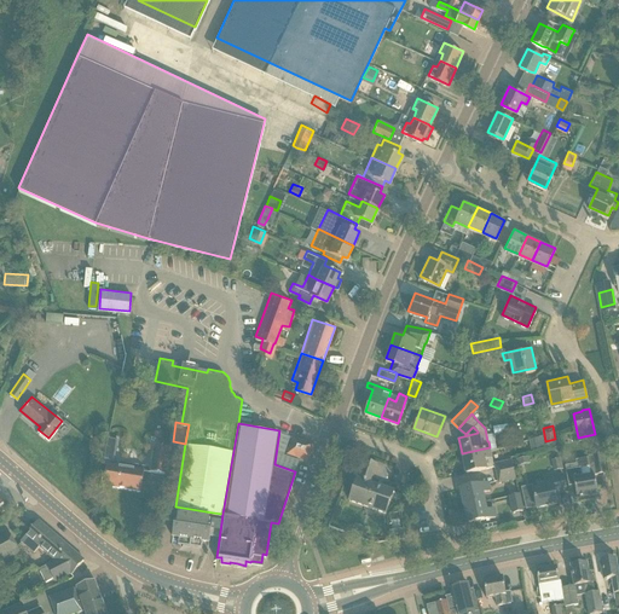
[(545,445),(543,432),(528,436),(531,449),(545,445)]
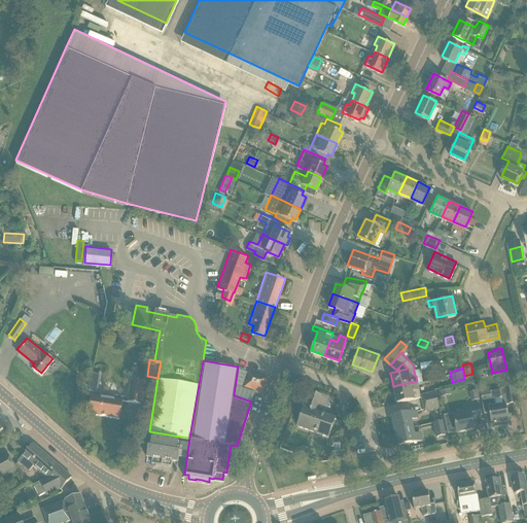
[(90,383),(88,393),(92,393),(89,412),(119,417),(123,398),(142,402),(144,391),(146,380),(132,377),(129,395),(117,393),(101,391),(100,395),(97,394),(100,373),(92,371),(90,383)]
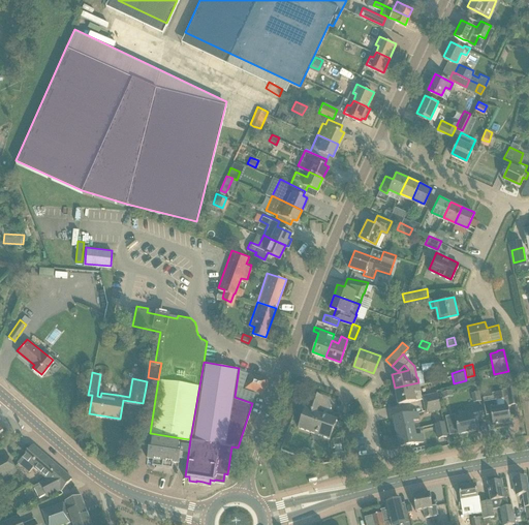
[(246,385),(262,391),(268,377),(250,372),(246,385)]
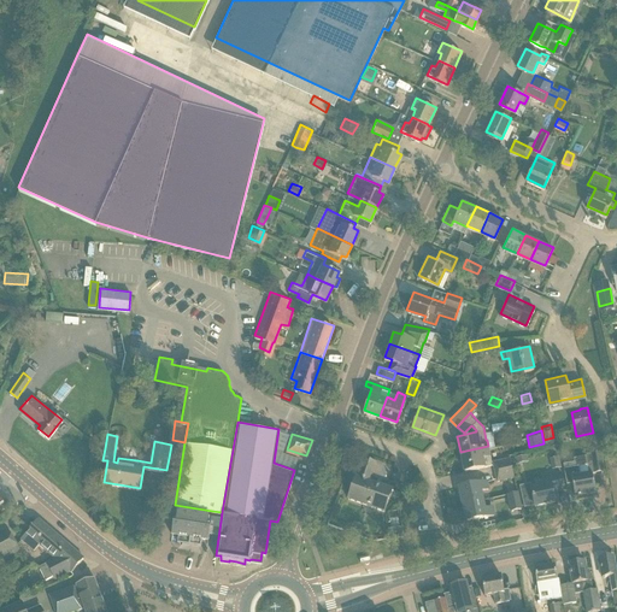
[(488,446),(460,452),(464,469),(486,464),(485,463),(491,462),(489,452),(488,446)]
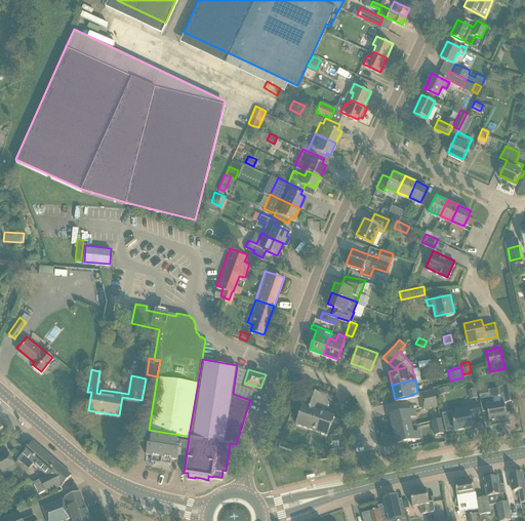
[(497,384),(499,393),(480,396),(482,409),(487,408),(489,419),(507,416),(505,405),(503,405),(503,400),(514,398),(511,382),(497,384)]
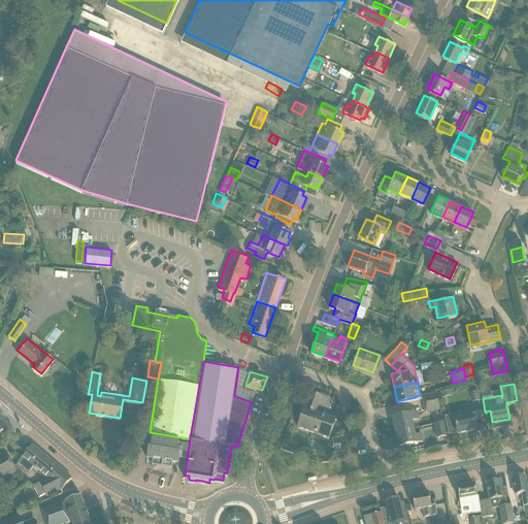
[(335,416),(316,408),(322,393),(310,390),(305,405),(304,404),(297,424),(329,435),(334,421),(340,423),(341,420),(335,418),(335,416)]
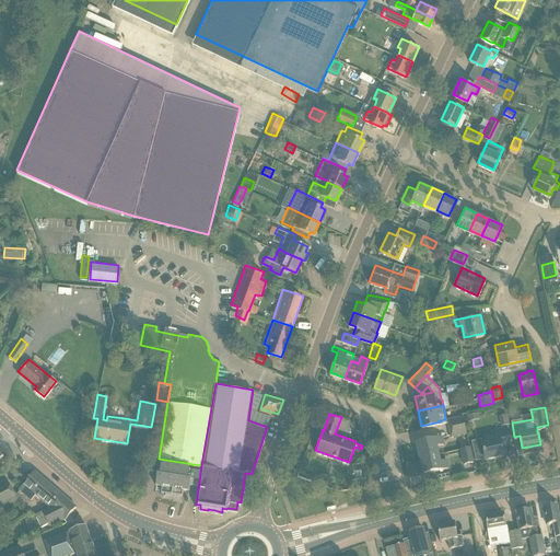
[(447,417),(450,426),(465,423),(463,414),(447,417)]
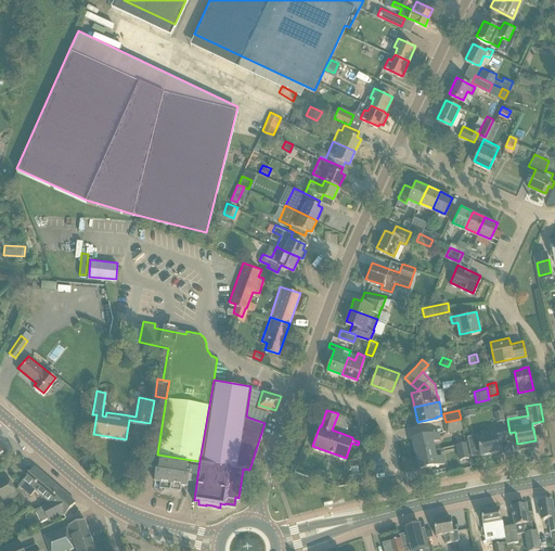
[(461,419),(446,422),(447,430),(463,426),(461,419)]
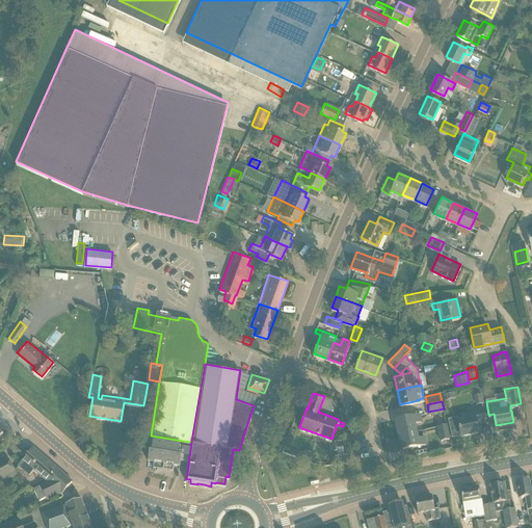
[(456,414),(448,416),(451,434),(460,432),(460,434),(478,430),(476,421),(486,419),(484,408),(483,404),(470,407),(471,416),(457,419),(456,414)]
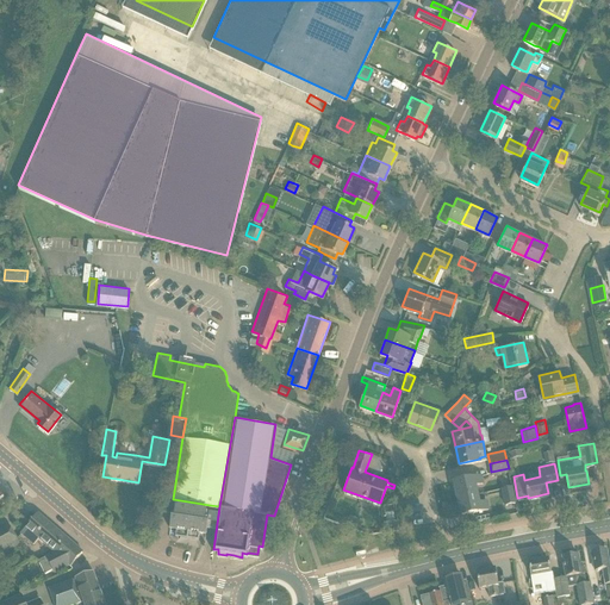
[(454,479),(458,494),(477,491),(474,481),(483,480),(481,473),(454,479)]
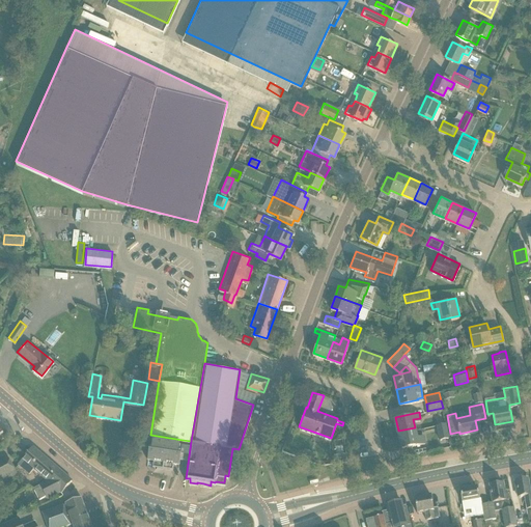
[(437,423),(440,438),(448,436),(445,421),(437,423)]
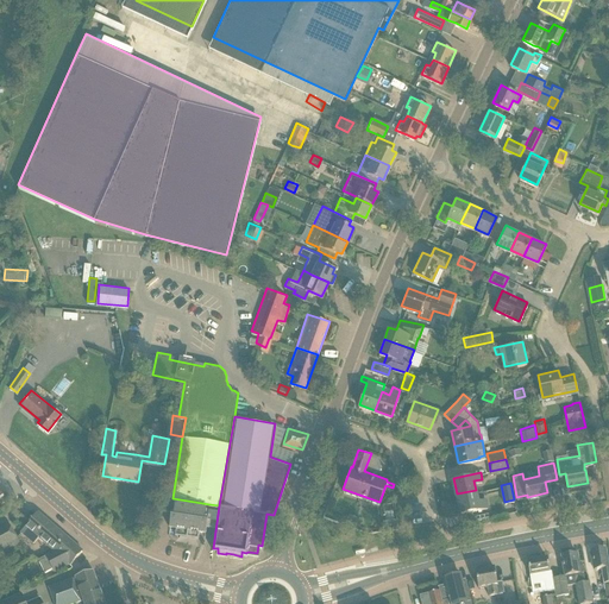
[(476,490),(457,494),(460,511),(488,505),(485,498),(478,499),(476,490)]
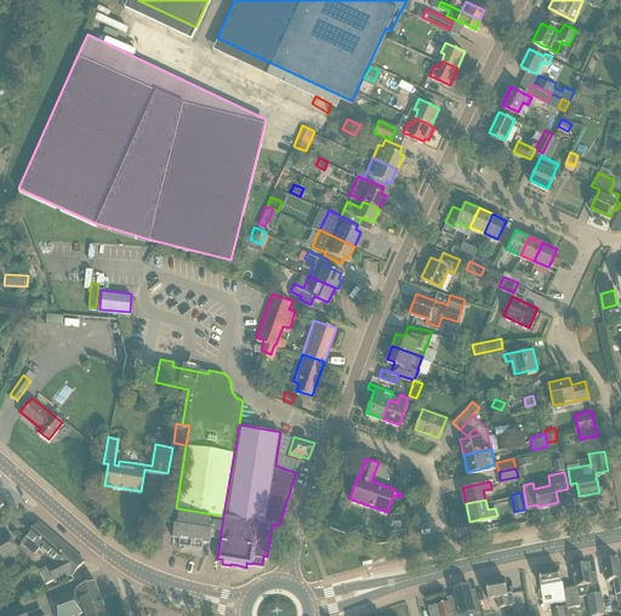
[(172,535),(171,542),(178,543),(201,547),(203,540),(210,540),(210,535),(214,514),(176,508),(172,535)]
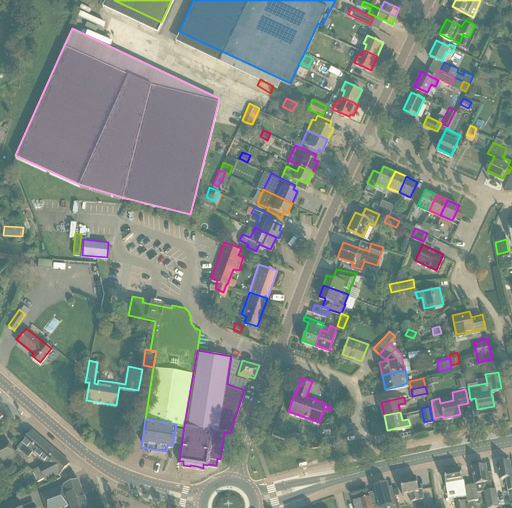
[(32,450),(45,461),(56,449),(32,428),(17,446),(28,455),(32,450)]
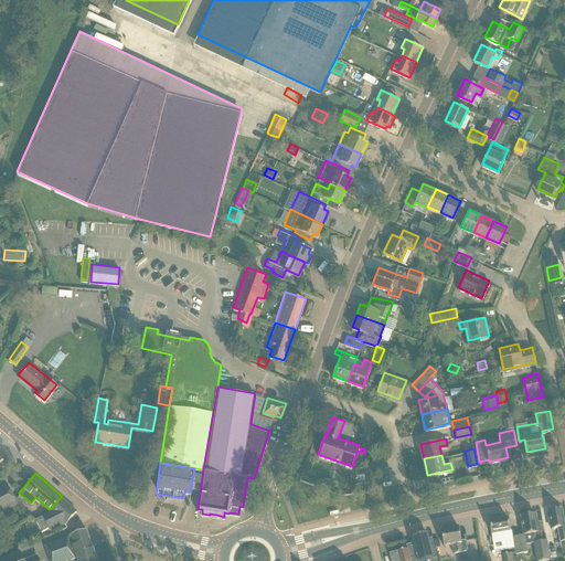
[(358,483),(359,490),(368,489),(366,480),(358,483)]
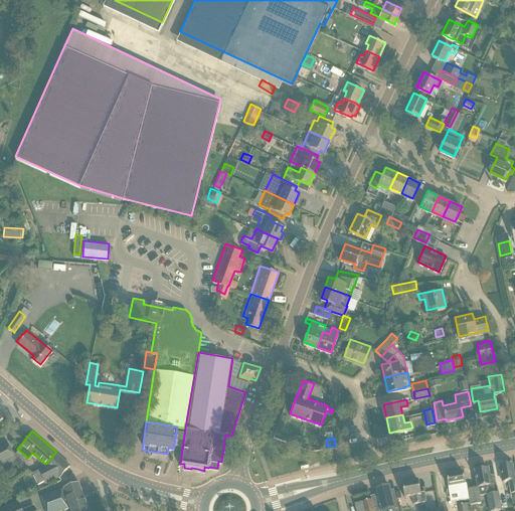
[(0,464),(15,456),(7,441),(0,444),(0,464)]
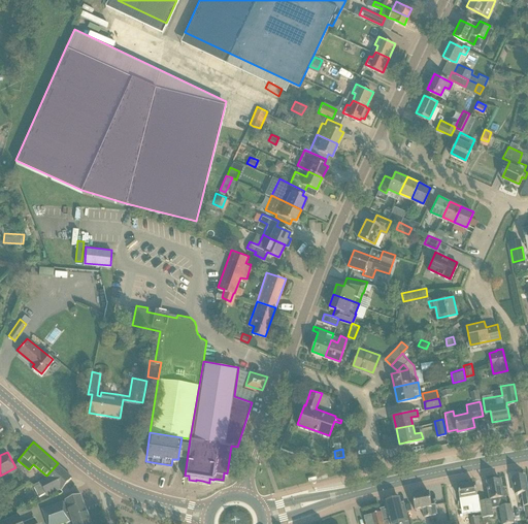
[(58,463),(46,476),(34,482),(39,493),(45,490),(46,493),(60,487),(61,488),(71,475),(58,463)]
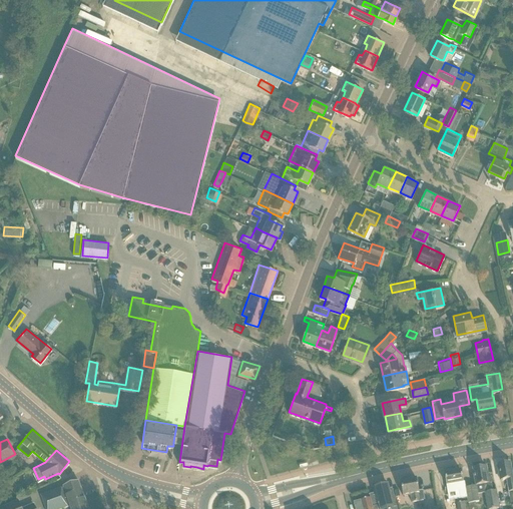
[(509,459),(498,461),(499,471),(500,477),(506,476),(511,505),(512,504),(512,475),(511,469),(509,459)]
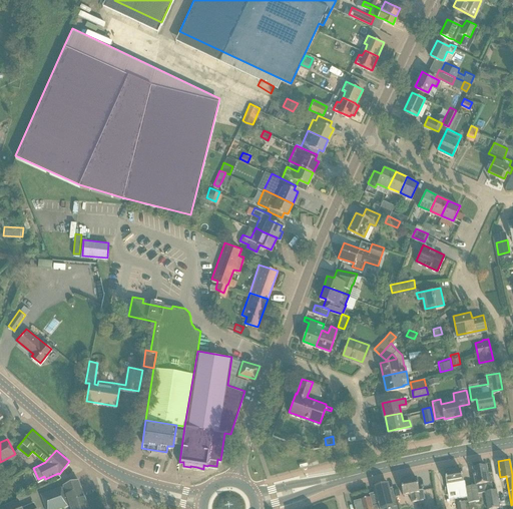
[(474,465),(472,466),(474,476),(475,482),(477,491),(485,490),(488,507),(500,505),(496,487),(493,488),(492,480),(491,480),(490,471),(487,471),(485,463),(480,464),(478,463),(475,464),(474,465)]
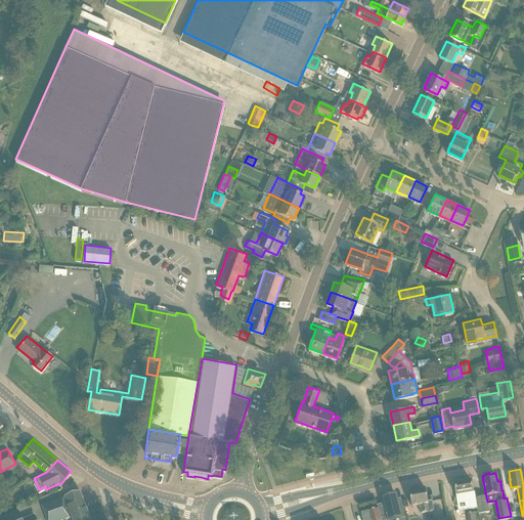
[(471,478),(453,481),(455,490),(456,500),(466,497),(469,497),(470,507),(477,505),(477,504),(475,494),(474,489),(473,489),(473,488),(471,478)]
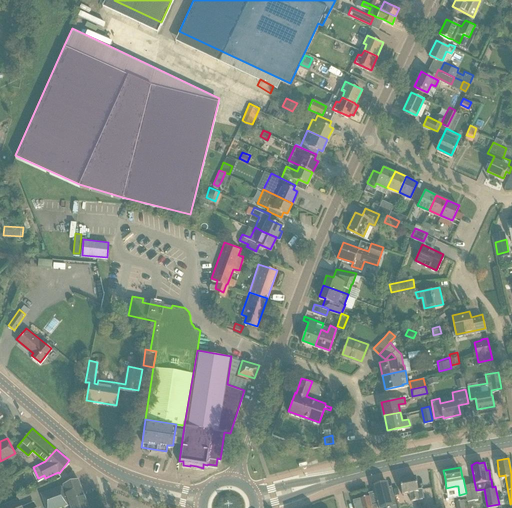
[(423,496),(422,486),(418,487),(415,475),(399,477),(402,492),(409,490),(411,498),(419,497),(423,496)]
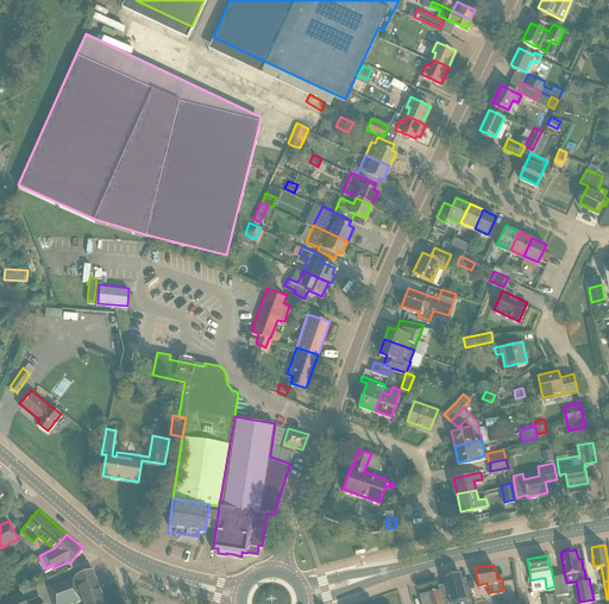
[(50,595),(54,603),(60,603),(79,597),(79,599),(83,597),(86,603),(106,603),(93,566),(75,573),(75,576),(73,577),(73,576),(49,584),(52,593),(50,595)]
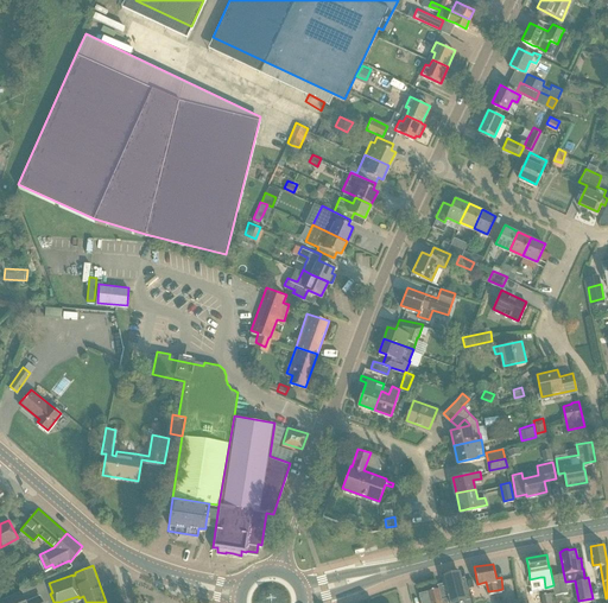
[(445,573),(443,573),(445,585),(448,594),(450,602),(457,601),(458,602),(470,602),(468,589),(467,586),(464,575),(461,576),(460,572),(454,573),(454,571),(451,571),(449,571),(447,571),(445,573)]
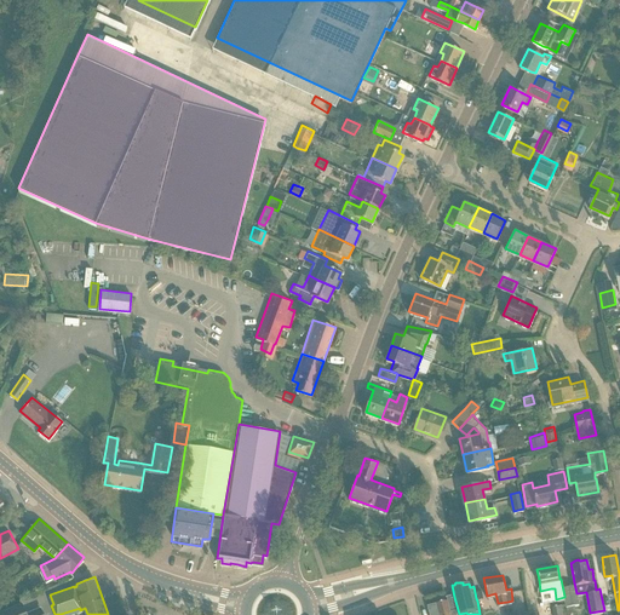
[(577,593),(564,596),(564,597),(566,604),(579,602),(577,593)]
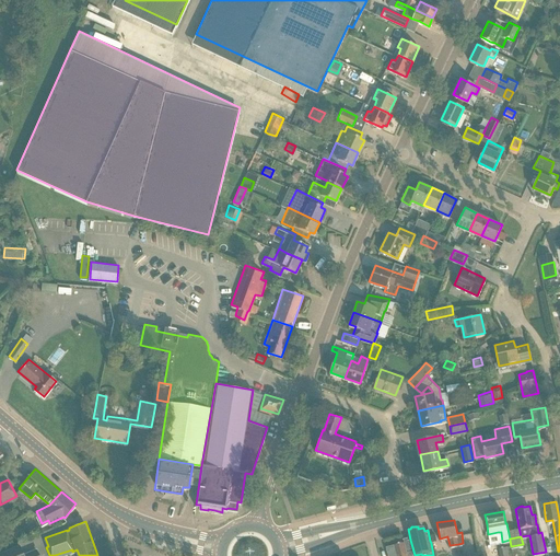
[(394,545),(386,546),(388,555),(407,555),(406,551),(404,541),(393,543),(394,545)]
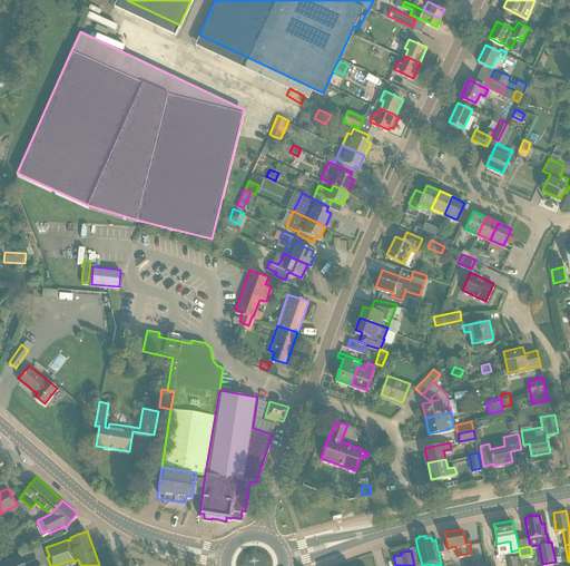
[(40,565),(38,558),(25,564),(20,554),(2,562),(5,565),(0,565),(40,565)]
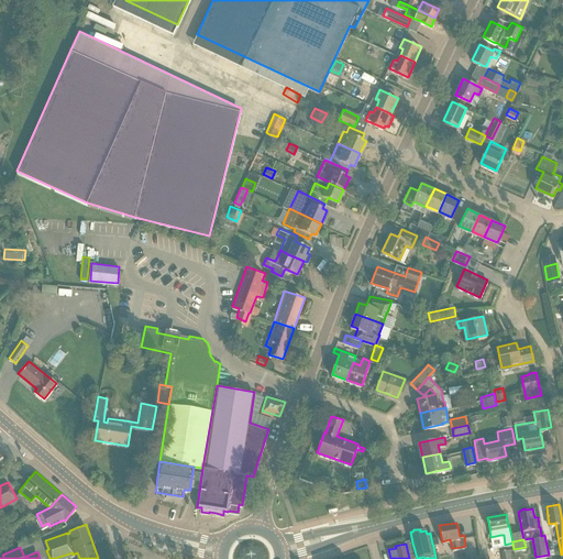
[(511,547),(500,549),(503,558),(506,558),(514,558),(511,547)]
